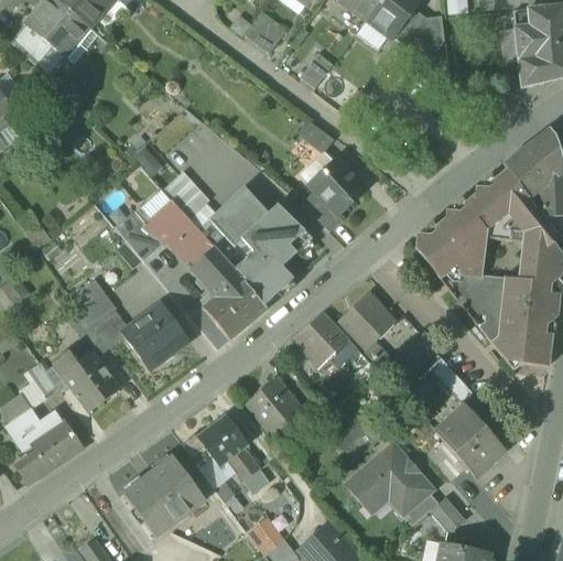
[(90,29),(88,27),(56,0),(44,0),(24,24),(52,47),(63,56),(66,58),(67,57),(64,55),(87,27),(90,30),(90,29)]
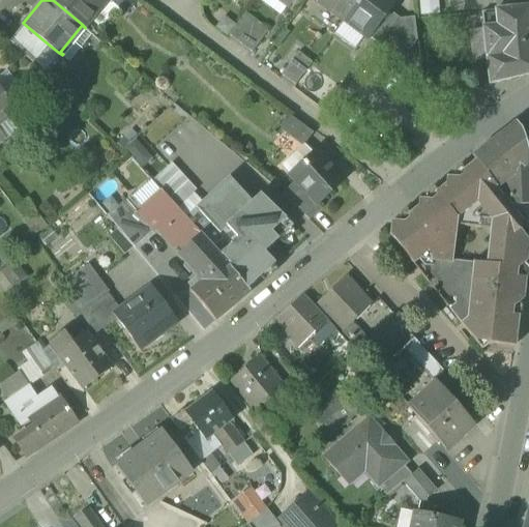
[(53,0),(83,25),(104,0),(53,0)]
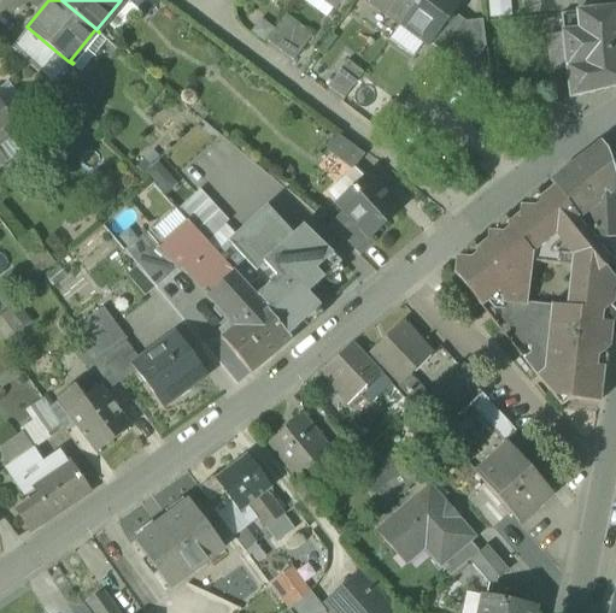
[(130,0),(146,12),(156,0),(130,0)]
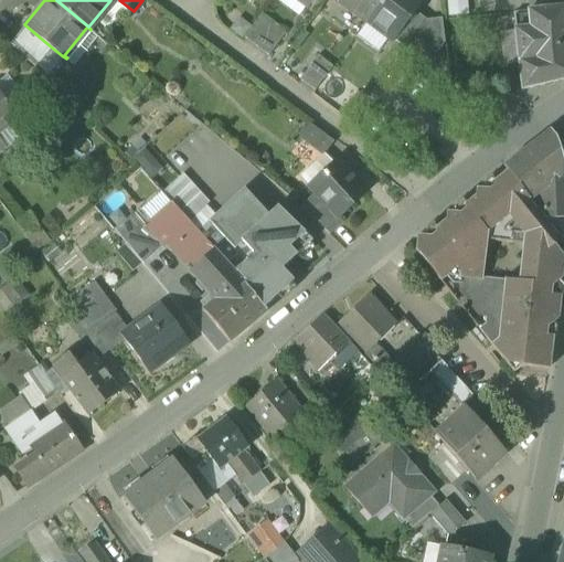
[(280,0),(299,14),(308,3),(304,0),(280,0)]
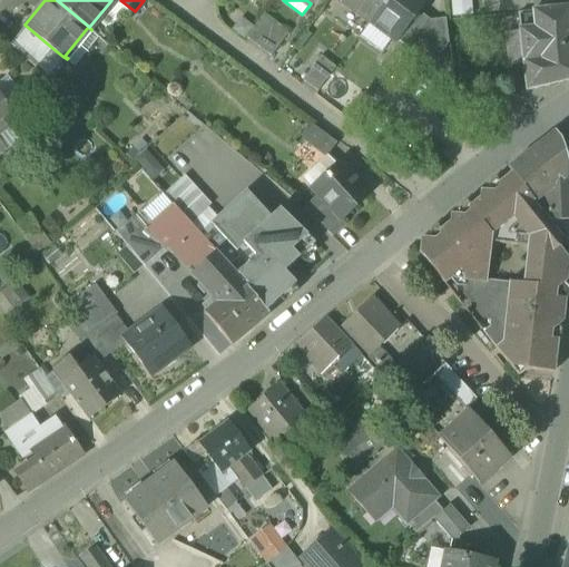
[(361,32),(371,18),(346,0),(335,13),(361,32)]
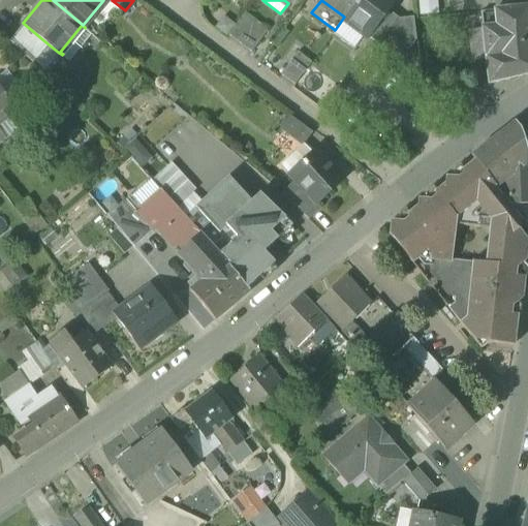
[(321,0),(344,17),(356,0),(321,0)]
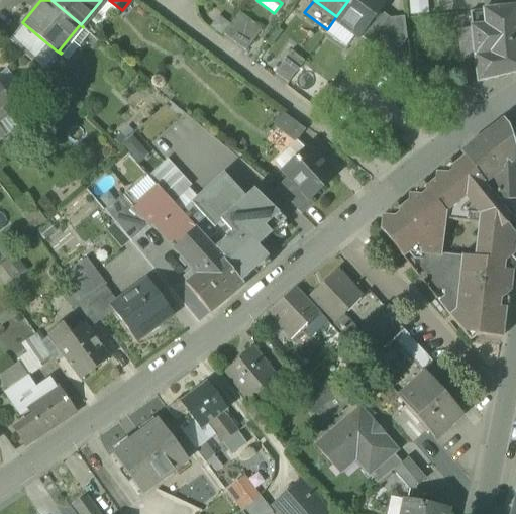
[(348,0),(336,16),(358,33),(358,32),(372,41),(378,32),(390,15),(379,6),(383,0),(348,0)]
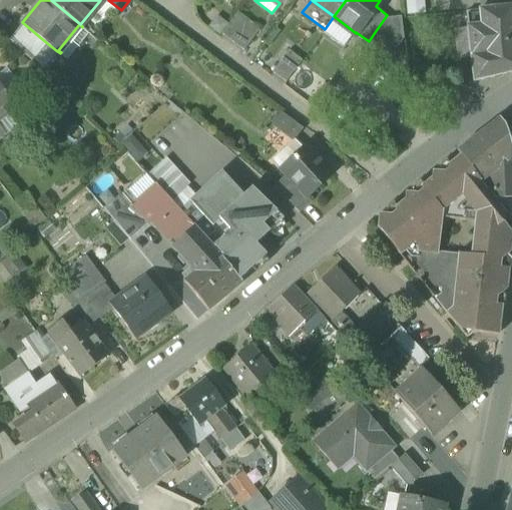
[(406,0),(408,13),(425,12),(424,0),(406,0)]
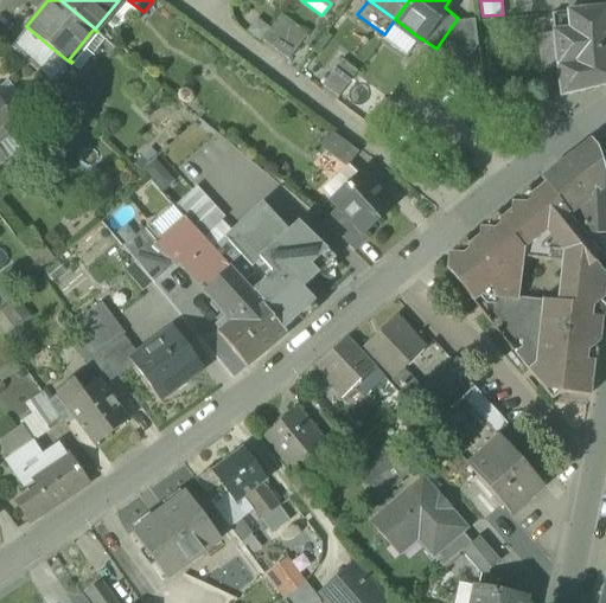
[(605,5),(603,6),(576,8),(569,10),(568,10),(569,29),(554,30),(561,94),(605,82),(605,5)]
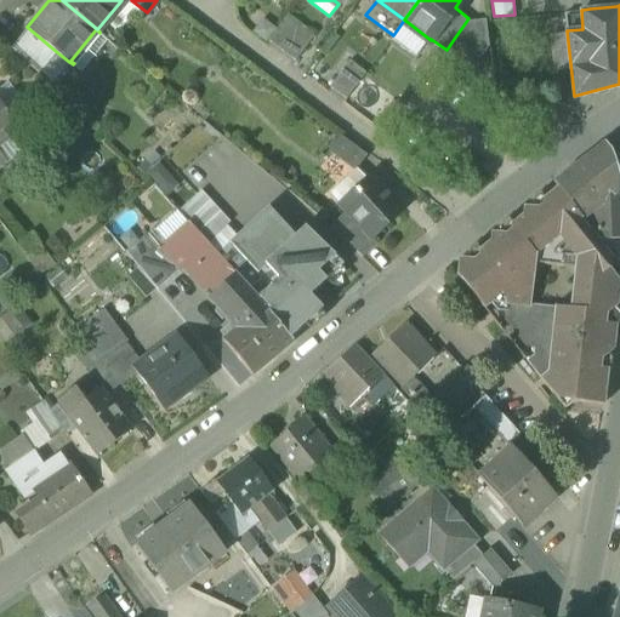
[(269,39),(296,60),(316,33),(289,13),(269,39)]
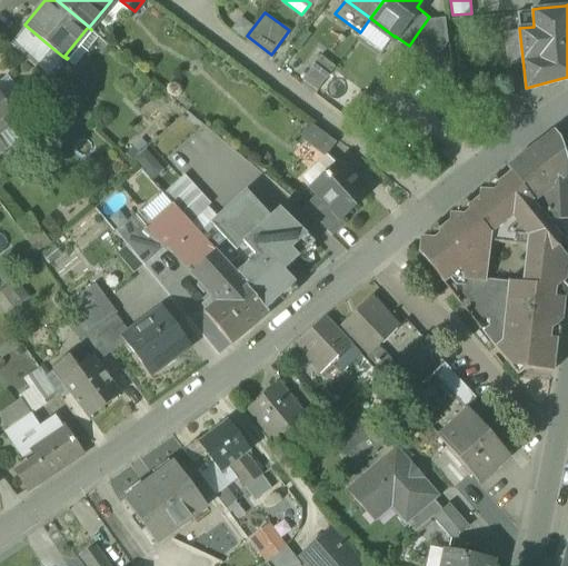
[(416,36),(439,52),(448,40),(446,16),(429,17),(416,36)]
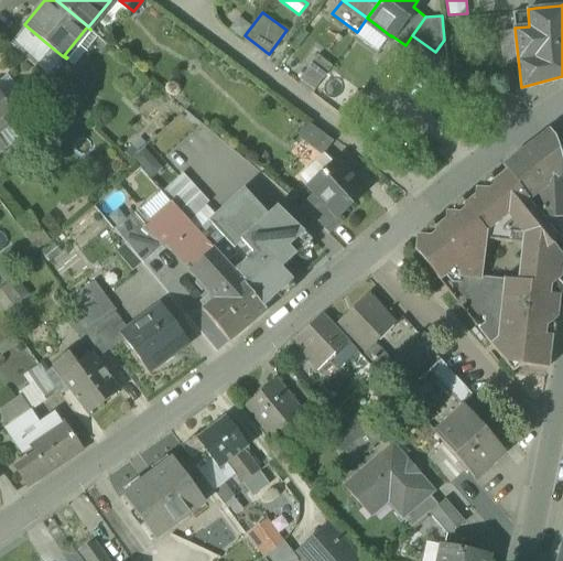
[(367,18),(357,32),(381,50),(391,36),(367,18)]
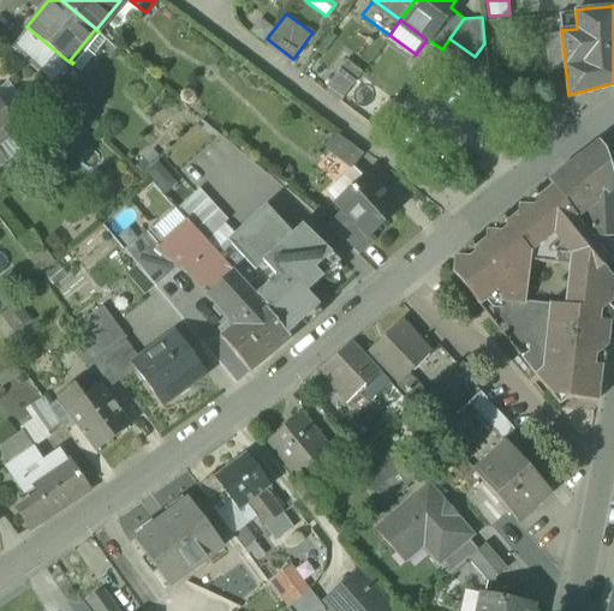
[(11,46),(40,72),(42,70),(57,52),(27,27),(11,46)]
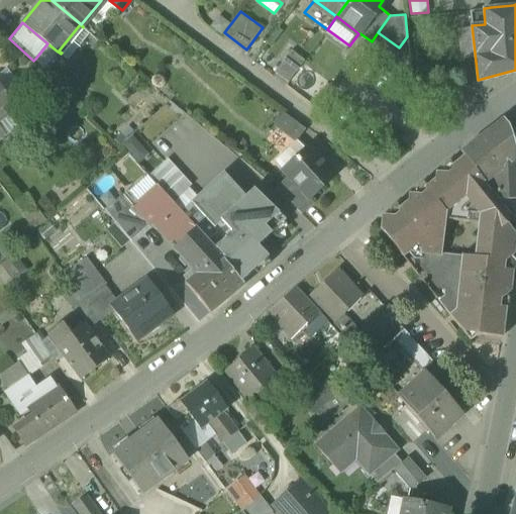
[(62,53),(61,54),(64,57),(87,29),(83,26),(83,27),(80,24),(59,50),(62,53)]
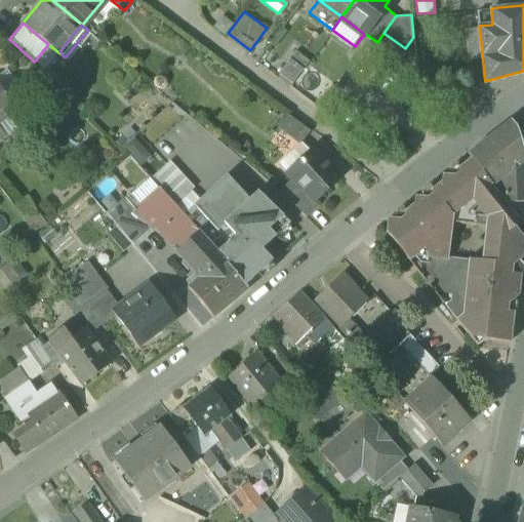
[(45,68),(58,52),(48,44),(36,59),(45,68)]
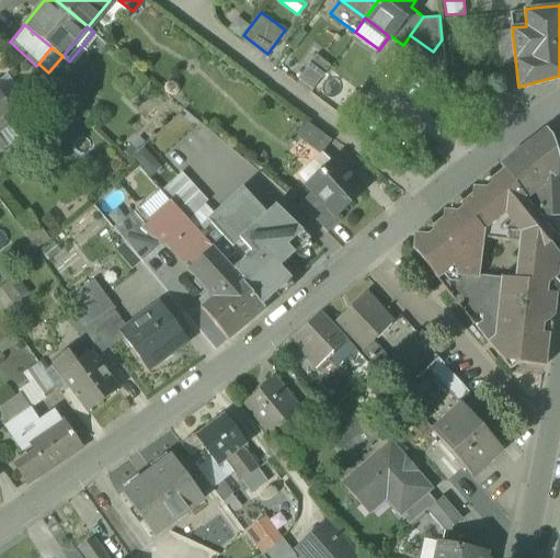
[(299,77),(313,88),(332,64),(317,53),(299,77)]
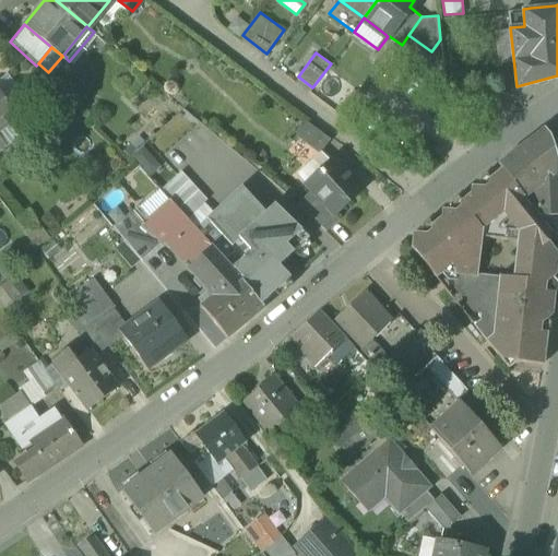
[(9,72),(0,78),(0,91),(15,113),(25,105),(19,95),(23,92),(9,72)]
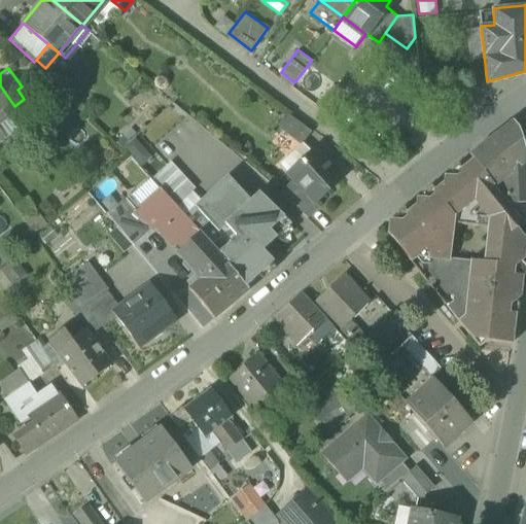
[(0,117),(15,107),(14,106),(0,85),(0,117)]
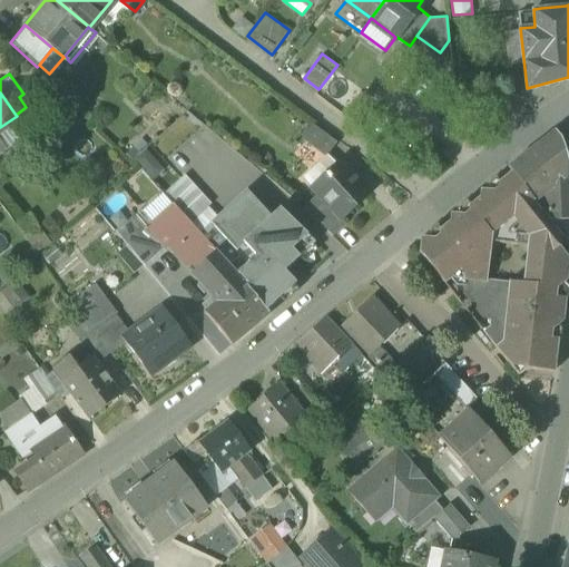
[(17,116),(0,127),(0,137),(8,147),(28,133),(17,116)]
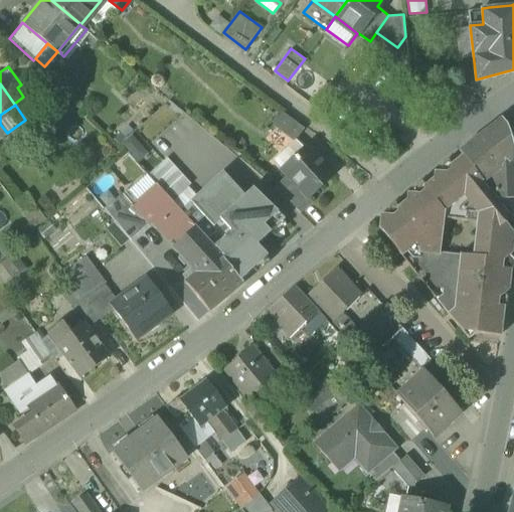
[(276,123),(296,138),(304,127),(284,112),(276,123)]
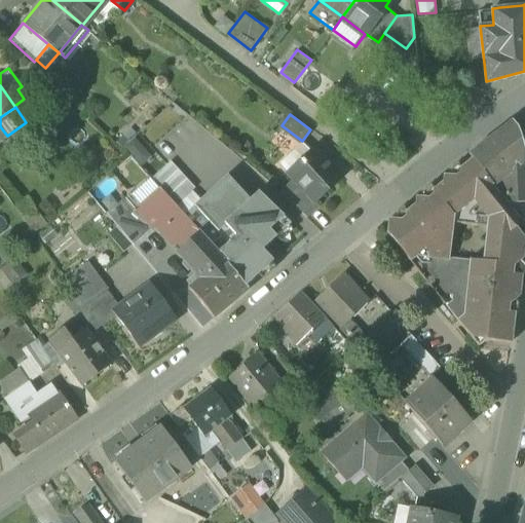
[(522,222),(524,224),(524,146),(519,126),(513,119),(470,152),(474,157),(522,222)]
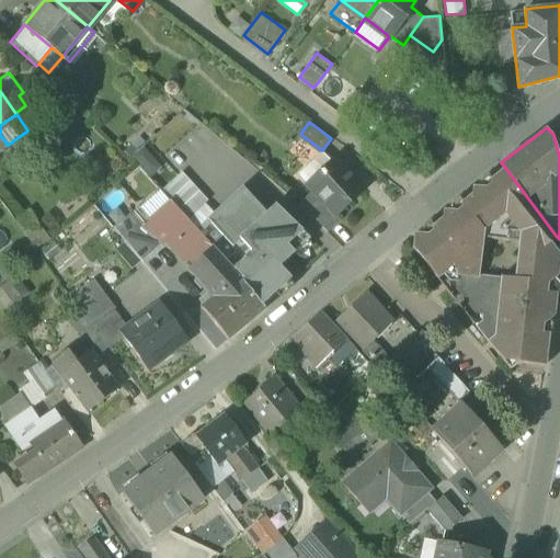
[(143,144),(130,156),(150,177),(162,164),(143,144)]
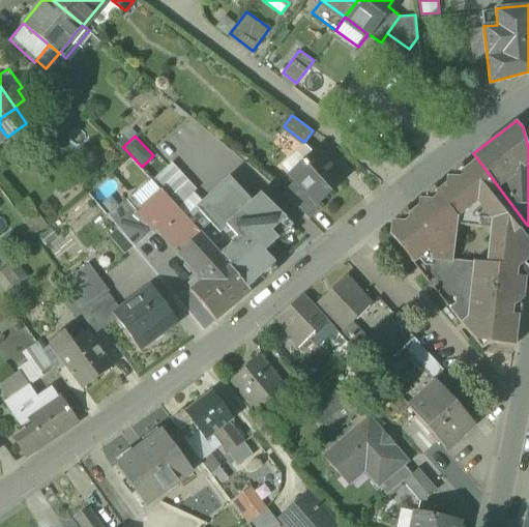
[(284,165),(290,172),(314,151),(306,144),(284,165)]
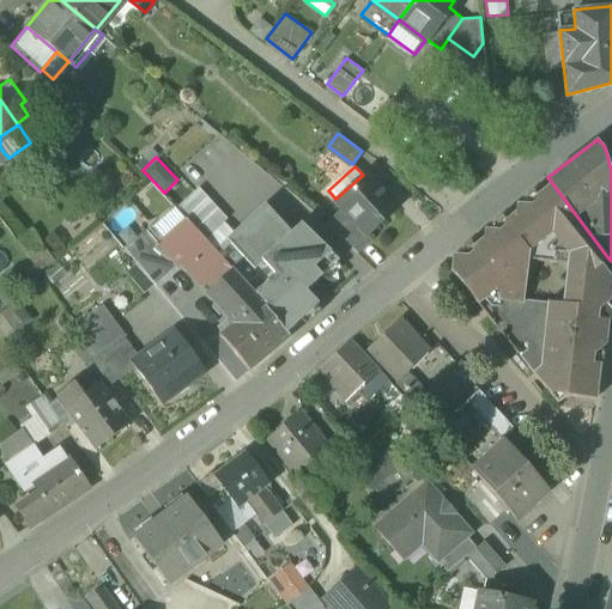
[(349,213),(368,233),(399,206),(367,171),(363,175),(335,199),(344,207),(349,213)]
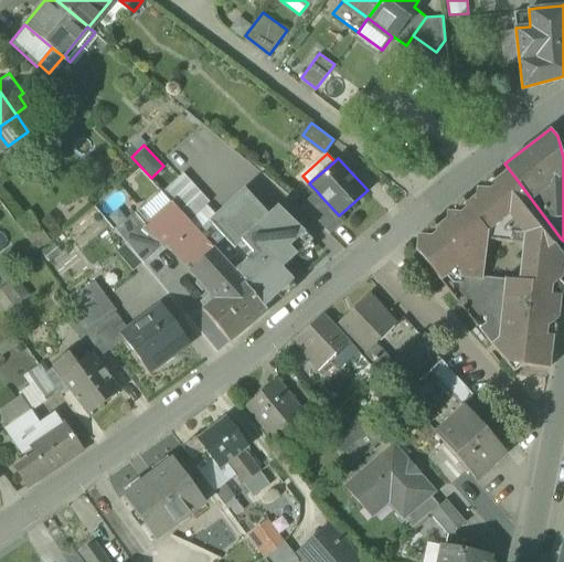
[(519,278),(481,273),(487,236),(487,235),(486,235),(487,228),(532,234),(530,255),(551,258),(553,244),(554,243),(561,239),(509,169),(495,179),(495,189),(485,188),(477,187),(476,194),(466,202),(465,212),(455,211),(447,210),(446,219),(436,226),(435,236),(426,235),(417,235),(416,247),(442,279),(448,274),(448,271),(460,273),(459,275),(461,275),(459,286),(475,288),(474,301),(488,304),(486,322),(480,327),(515,371),(523,364),(549,367),(553,337),(555,337),(557,325),(554,320),(559,316),(560,296),(562,296),(563,289),(563,282),(560,277),(557,275),(555,276),(547,275),(547,268),(529,267),(525,289),(518,288),(520,278),(519,278)]
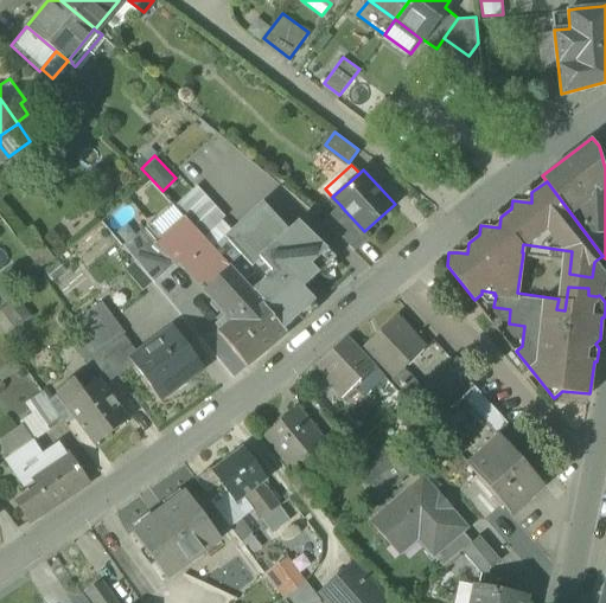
[(197,184),(177,203),(205,233),(223,218),(227,215),(197,184)]
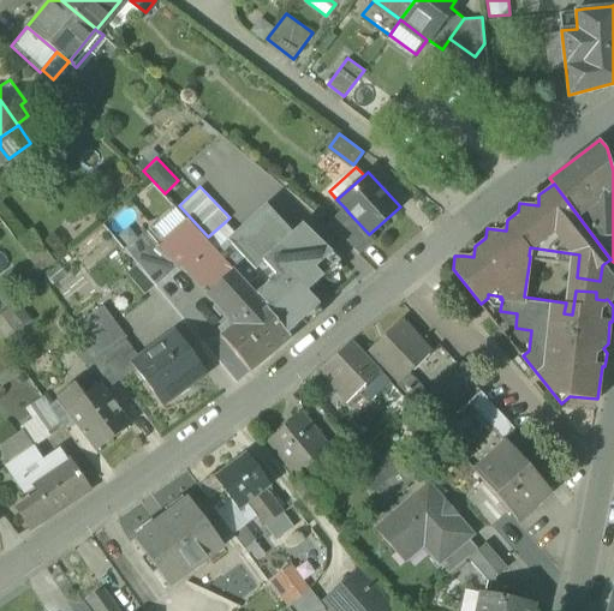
[(528,195),(528,204),(538,205),(538,195),(536,190),(528,195)]
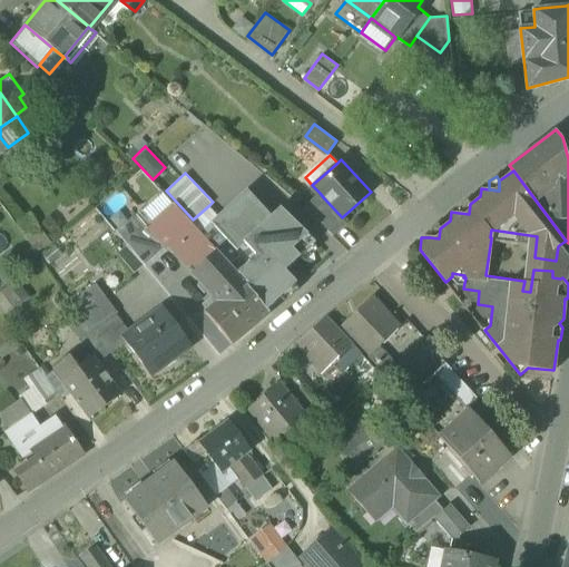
[(202,230),(200,231),(223,255),(226,258),(239,273),(241,273),(251,284),(248,286),(267,309),(296,281),(285,269),(278,262),(283,258),(290,265),(315,241),(281,206),(272,215),(265,221),(261,216),(267,211),(247,188),(218,215),(202,230)]
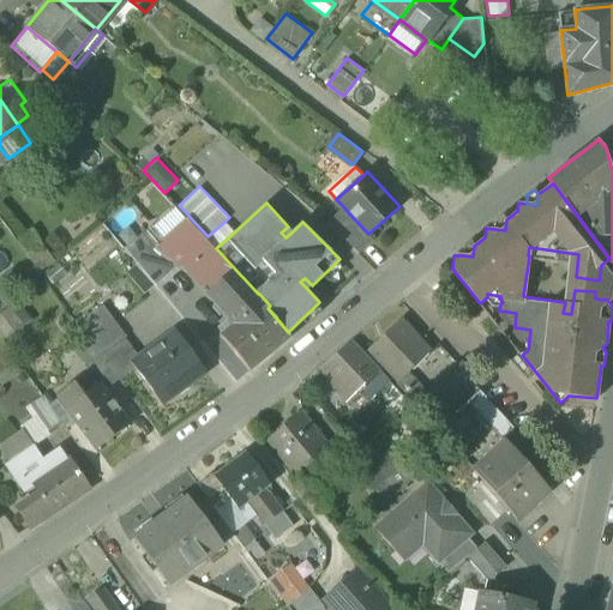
[(146,229),(158,241),(187,217),(175,204),(146,229)]
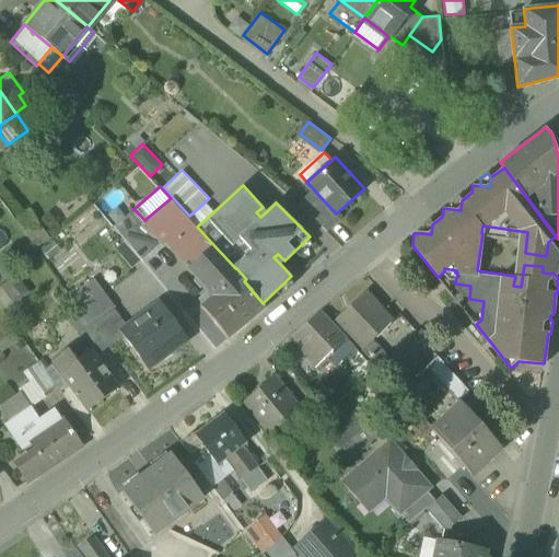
[(300,202),(327,230),(340,219),(336,213),(318,195),(315,197),(310,193),(300,202)]
